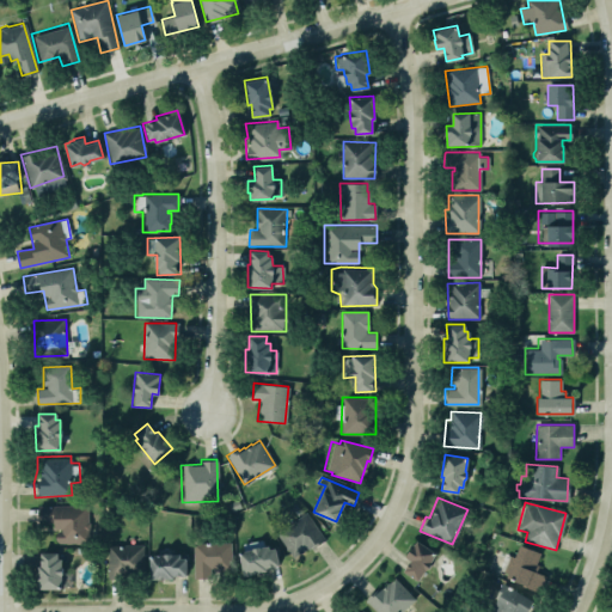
[(41,503),(87,503),(87,521),(90,522),(90,528),(87,531),(87,543),(53,544),(51,530),(50,524),(41,524),(41,503)]
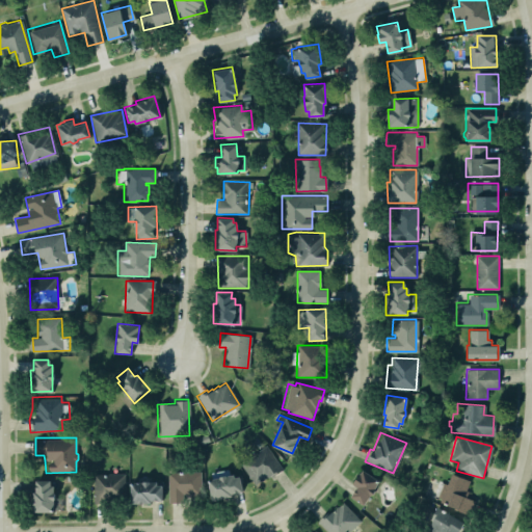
[(283,470),(268,445),(240,461),(255,486),(283,470)]
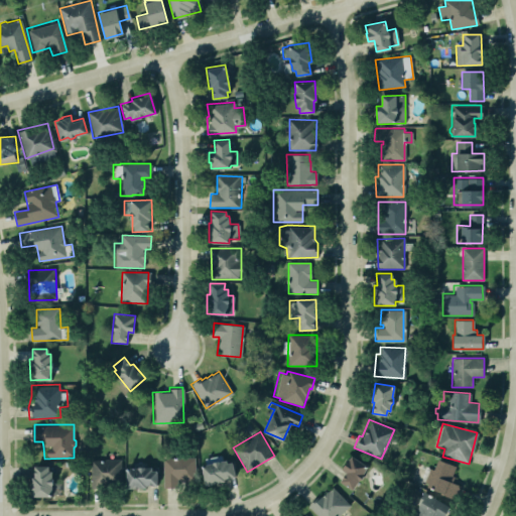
[(351,455),(368,466),(362,474),(363,476),(360,479),(359,478),(351,488),(341,482),(348,472),(342,468),(351,455)]
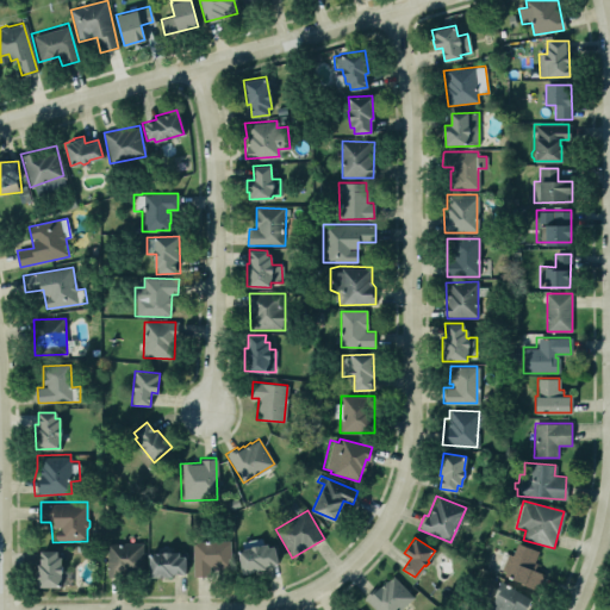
[(279,566),(275,545),(262,547),(261,539),(238,543),(244,573),(279,566)]
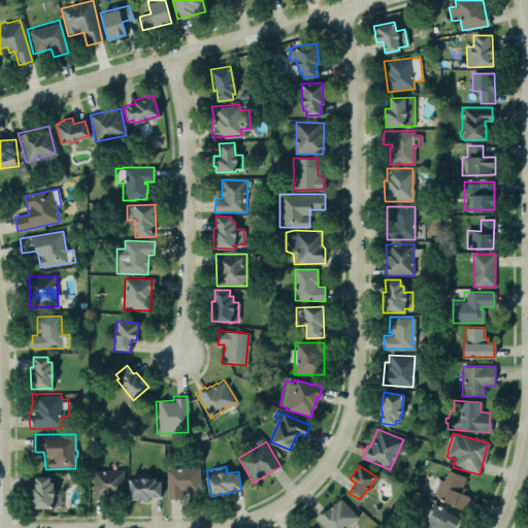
[(166,498),(165,468),(198,467),(199,490),(180,491),(180,498),(166,498)]
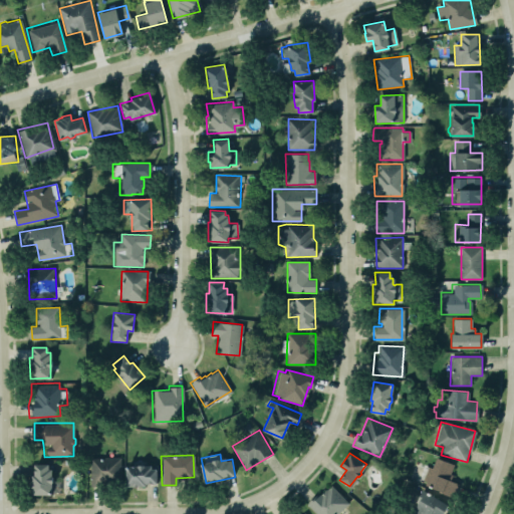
[(91,485),(120,485),(120,458),(90,458),(91,485)]
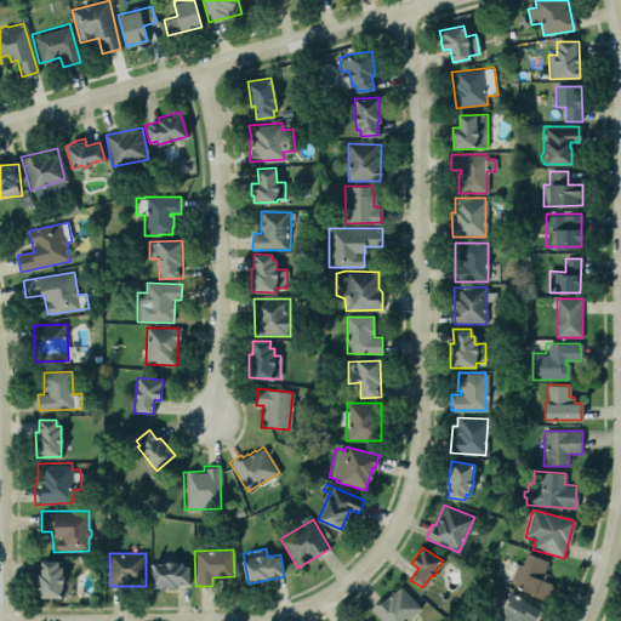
[(510,585),(548,599),(554,585),(542,580),(550,562),(528,553),(523,565),(518,563),(510,585)]
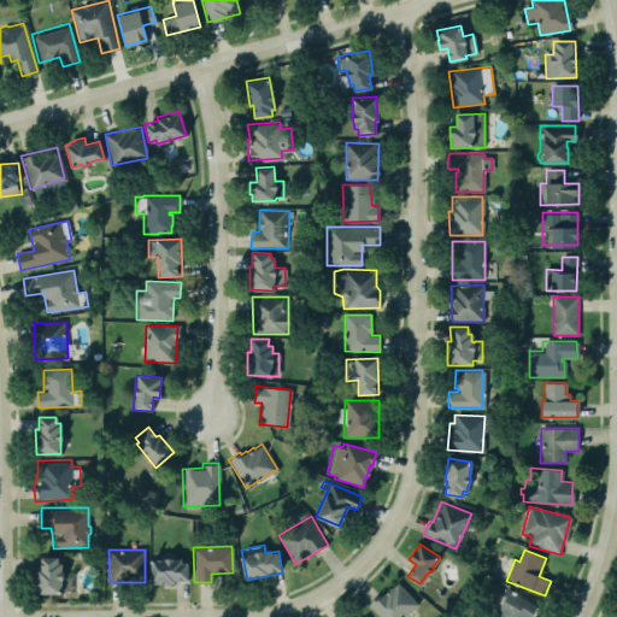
[(40,557),(57,557),(57,563),(60,563),(60,570),(62,571),(62,576),(71,576),(71,591),(60,591),(60,593),(37,593),(37,570),(40,570),(40,557)]
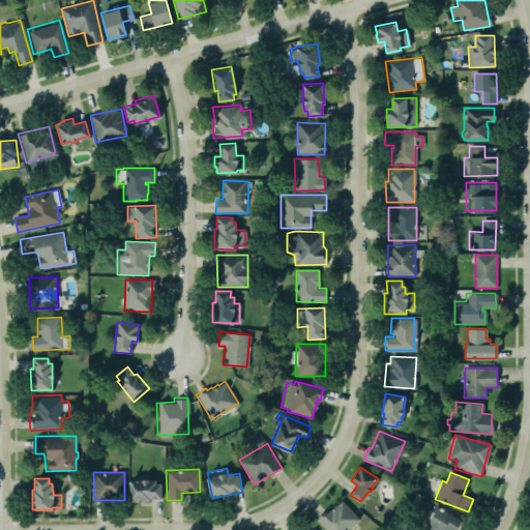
[(129,480),(129,500),(162,499),(160,483),(155,483),(155,479),(129,480)]
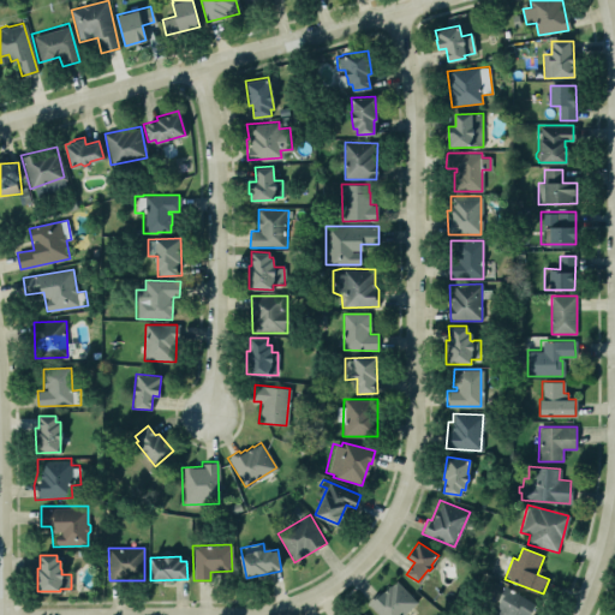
[(404,614),(417,603),(395,579),(369,604),(378,614),(404,614)]
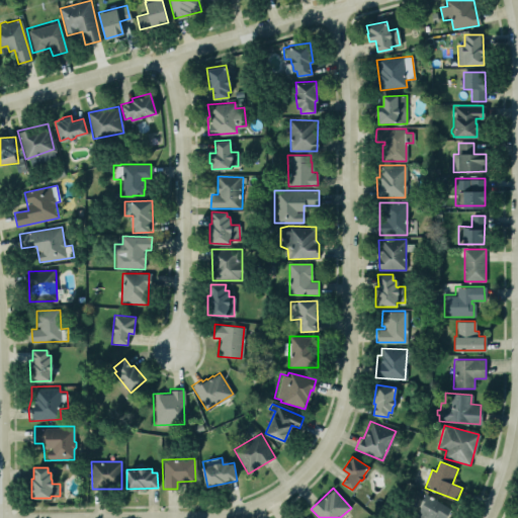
[(445,517),(451,509),(428,495),(413,517),(445,517)]
